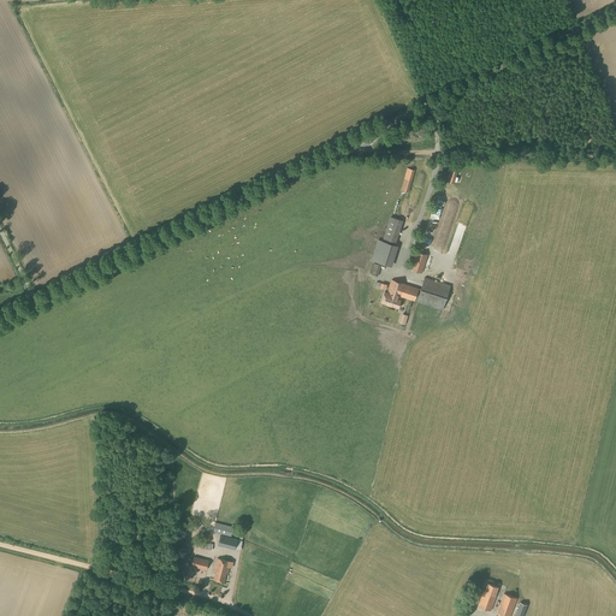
[(408,193),(415,170),(407,169),(401,190),(408,193)]
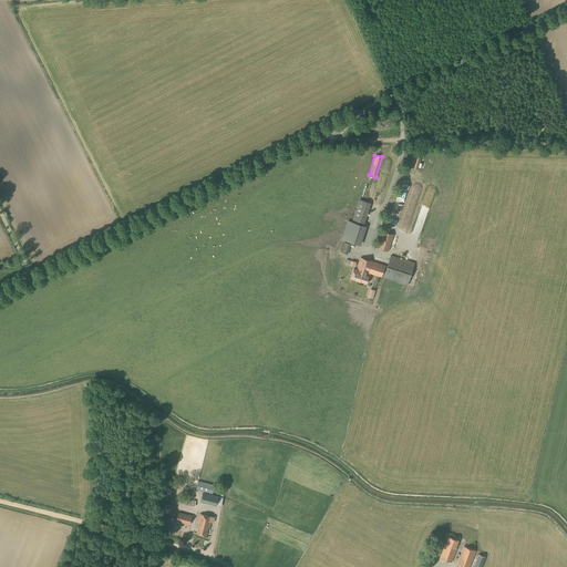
[(418,169),(421,158),(414,156),(411,167),(418,169)]
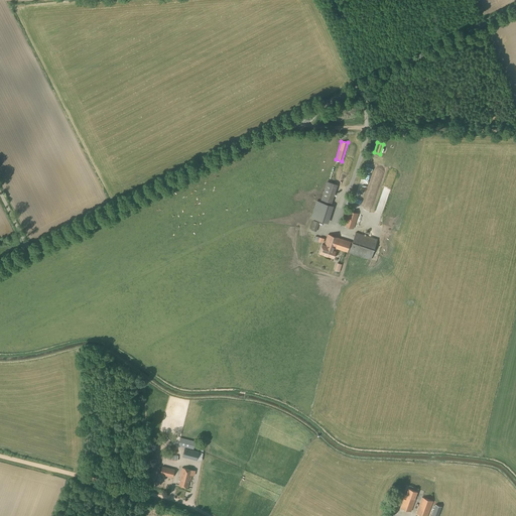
[(396,148),(385,145),(383,155),(393,158),(396,148)]
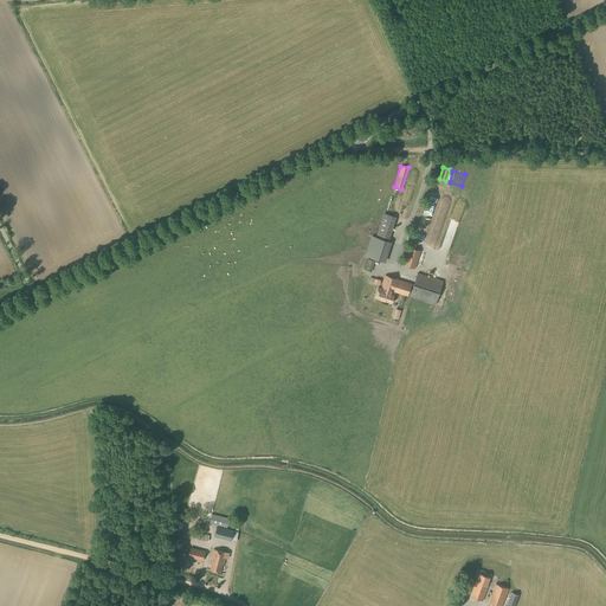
[(389,239),(397,217),(384,213),(376,234),(389,239)]
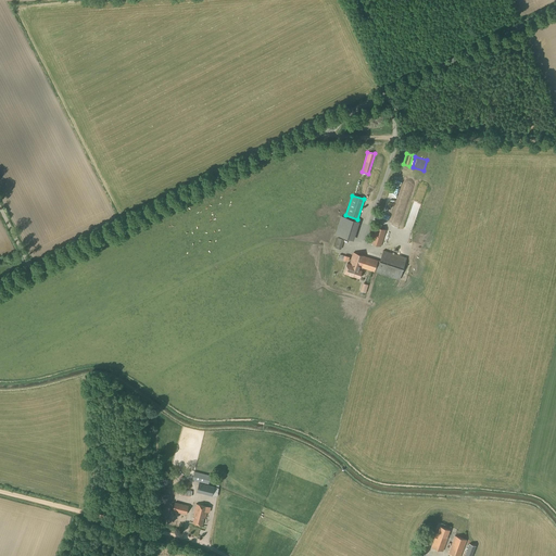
[(353,240),(359,223),(341,216),(336,235),(353,240)]
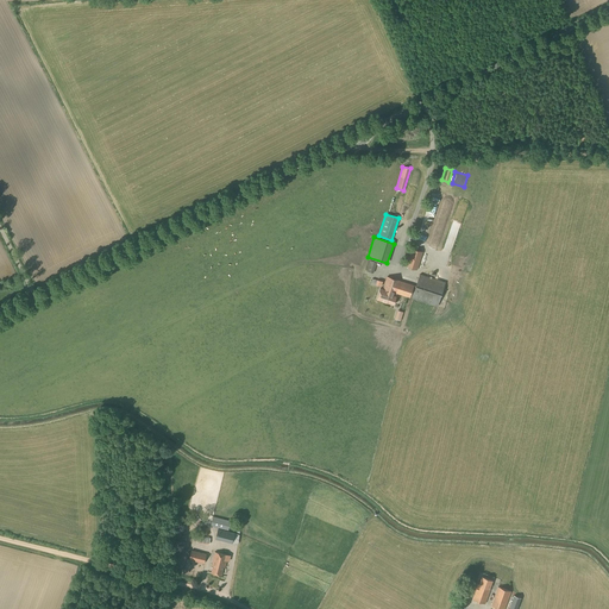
[(418,270),(424,252),(418,250),(413,249),(406,267),(418,270)]
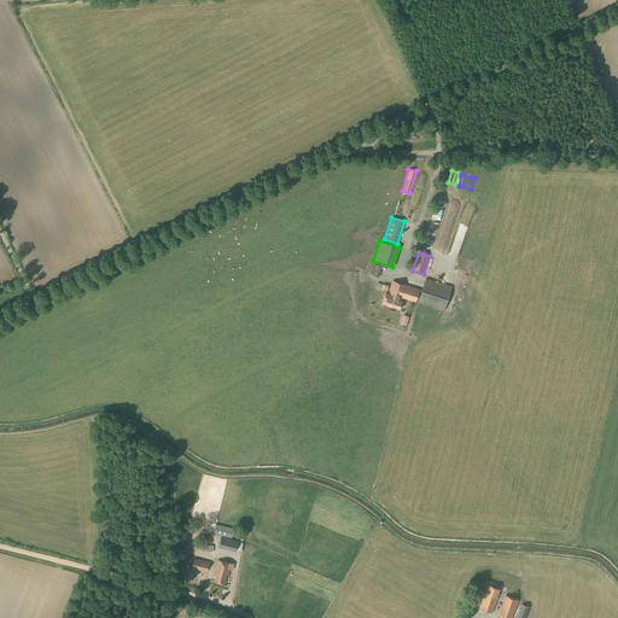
[(459,260),(453,257),(450,263),(460,268),(465,256),(461,255),(459,260)]
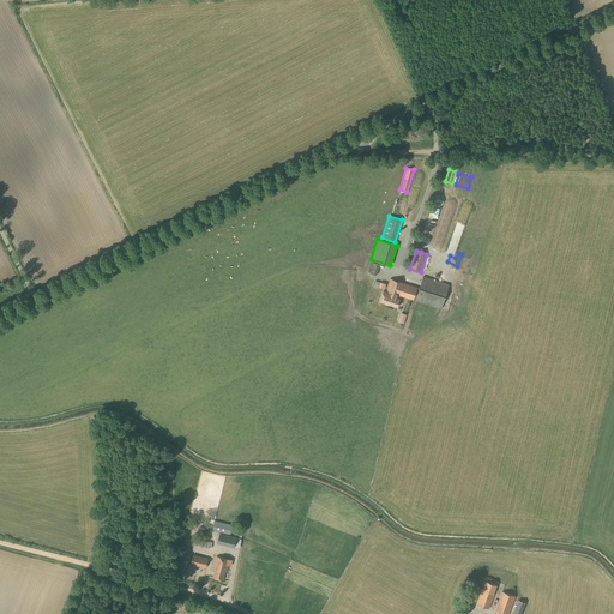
[(441,309),(449,284),(423,276),(415,301),(441,309)]
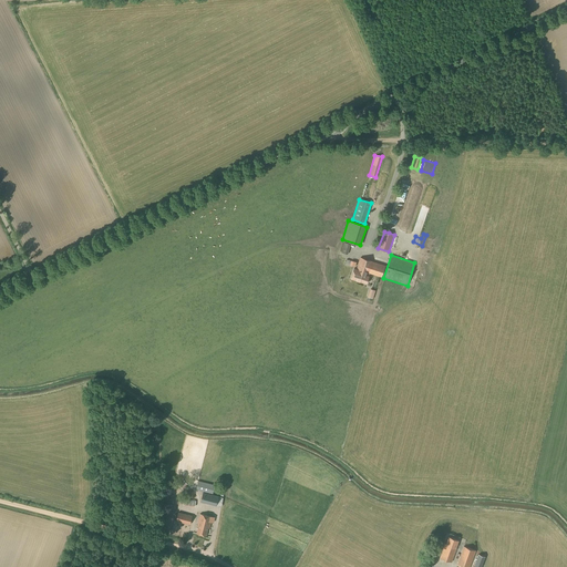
[(381,277),(385,266),(360,257),(357,269),(354,268),(351,278),(367,284),(370,274),(381,277)]
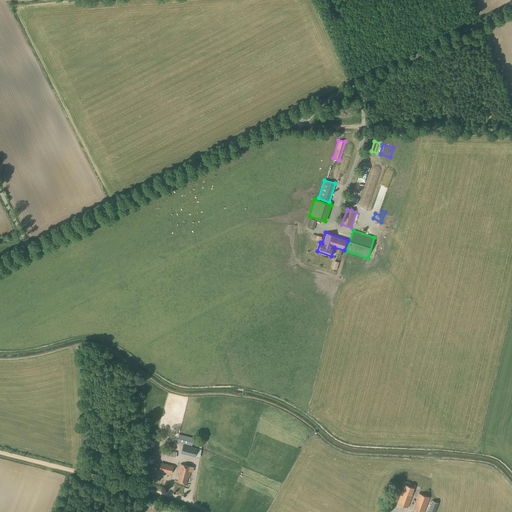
[(165,441),(169,437),(166,433),(161,437),(165,441)]
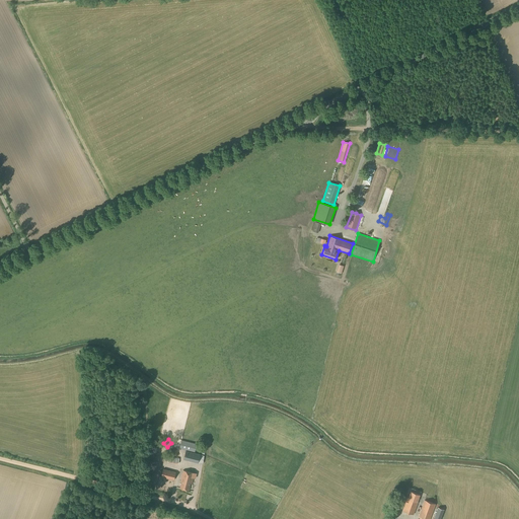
[(195,452),(197,444),(181,440),(179,449),(195,452)]
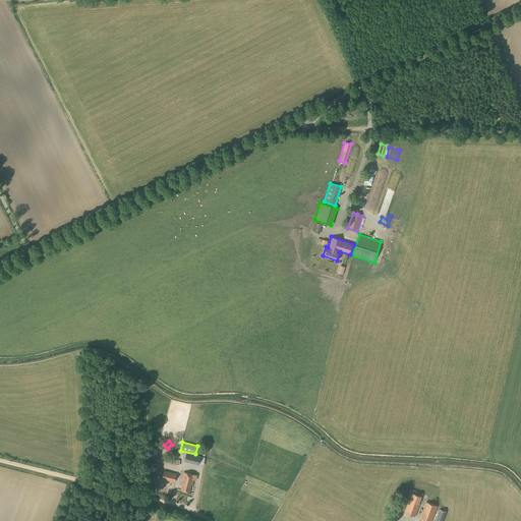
[(204,466),(205,457),(200,456),(186,452),(184,461),(198,465),(204,466)]
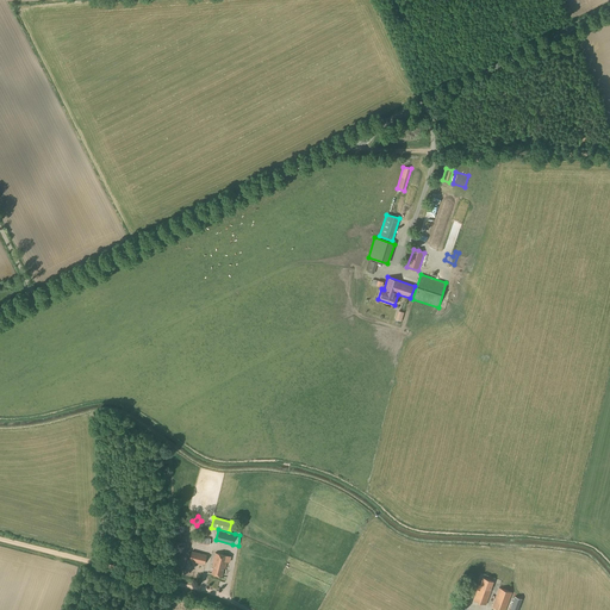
[(205,565),(207,555),(192,551),(190,561),(205,565)]
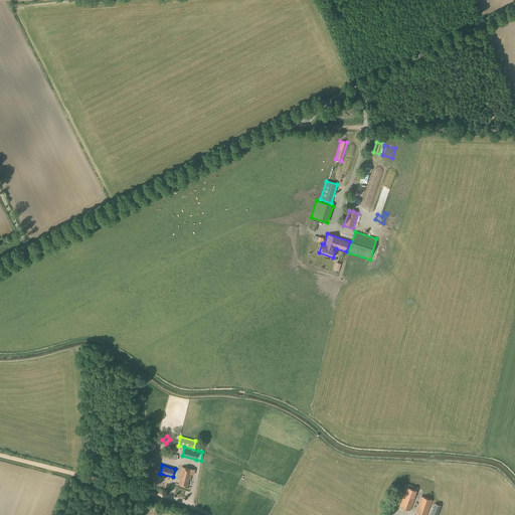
[(190,480),(193,470),(181,467),(179,478),(180,478),(178,484),(187,486),(189,480),(190,480)]
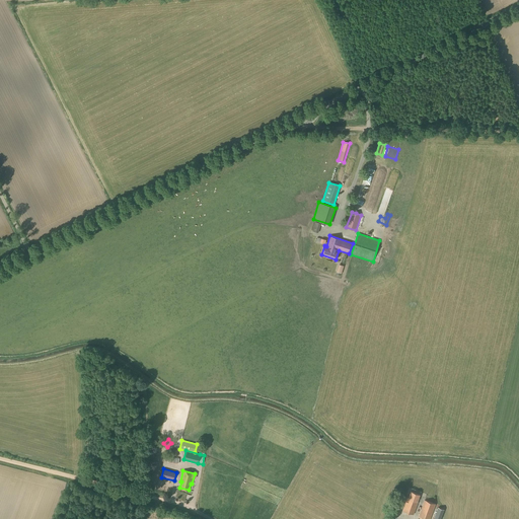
[(417,502),(420,495),(411,491),(408,499),(406,499),(402,511),(414,515),(417,505),(416,505),(417,502)]
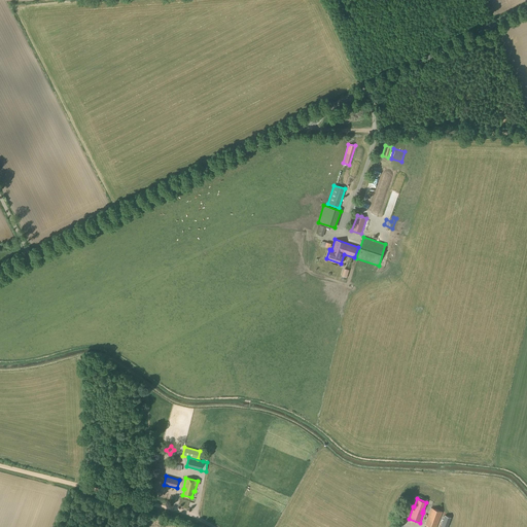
[(431,526),(436,526),(443,512),(431,507),(425,524),(431,526)]
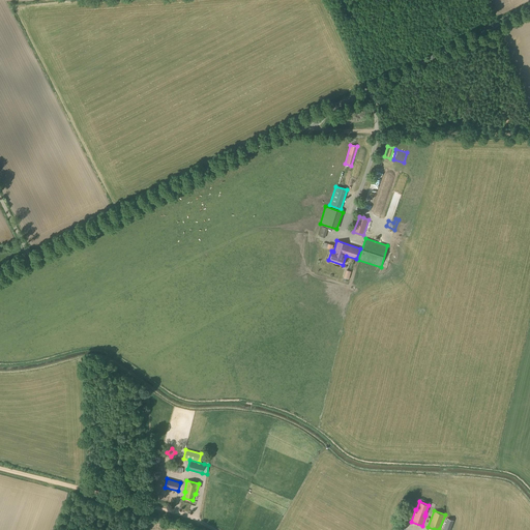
[(450,529),(454,521),(447,519),(442,529),(450,529)]
